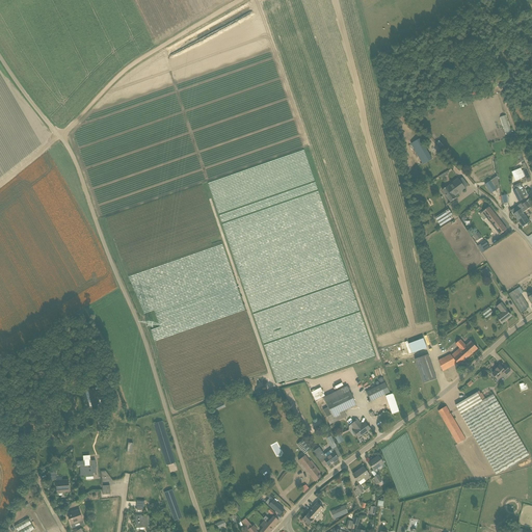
[(504,133),(510,131),(506,115),(500,117),(504,133)]
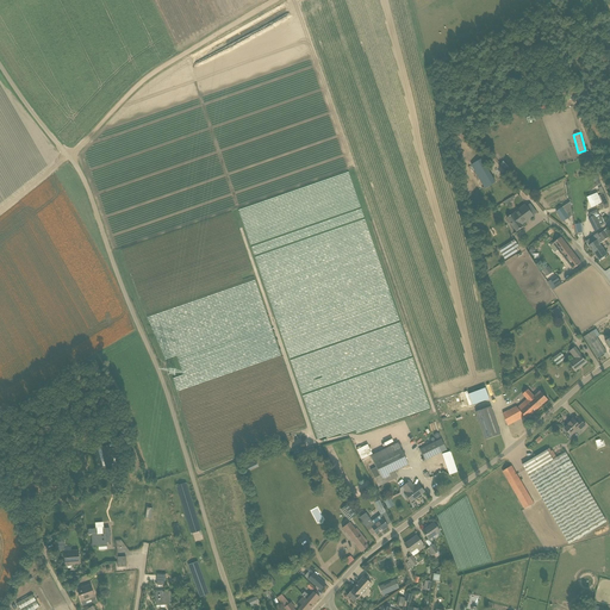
[(472,165),(485,188),(496,182),(484,159),(472,165)]
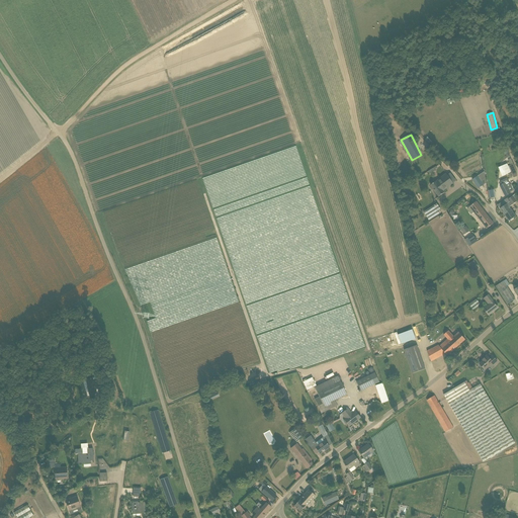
[(507,174),(512,172),(514,177),(517,176),(512,160),(508,162),(510,168),(506,169),(507,174)]
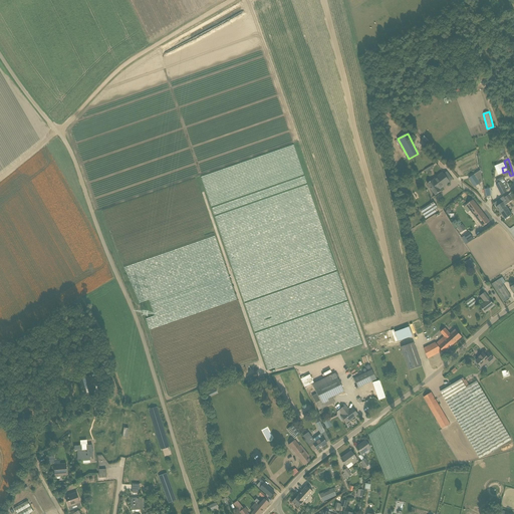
[(451,183),(443,173),(432,181),(428,184),(436,196),(441,192),(441,190),(451,183)]
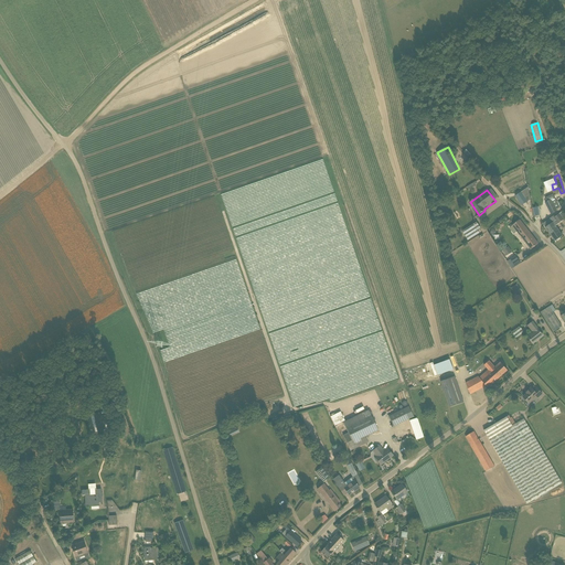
[(522,205),(528,202),(531,200),(524,190),(515,196),(522,205)]
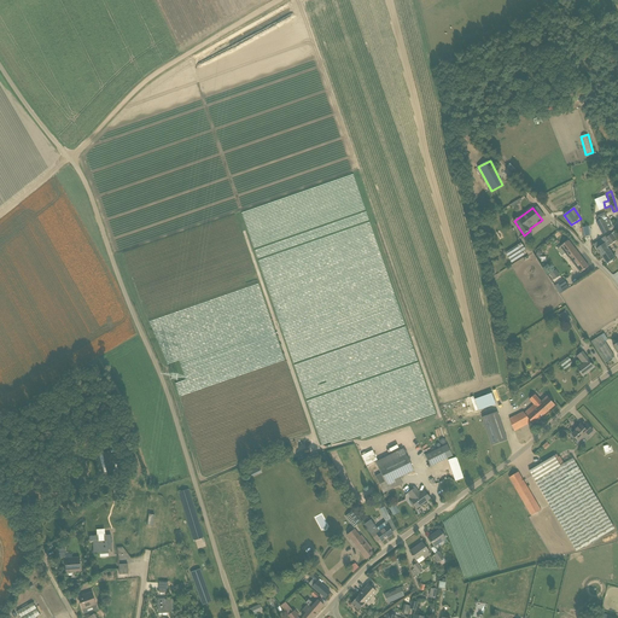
[(612,227),(605,213),(596,217),(598,220),(596,221),(604,234),(611,231),(610,229),(612,227)]
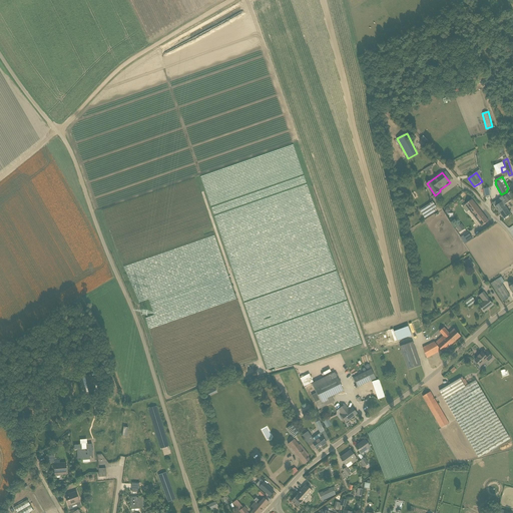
[(502,196),(495,201),(493,203),(504,219),(511,214),(505,205),(511,200),(507,194),(503,197),(502,196)]
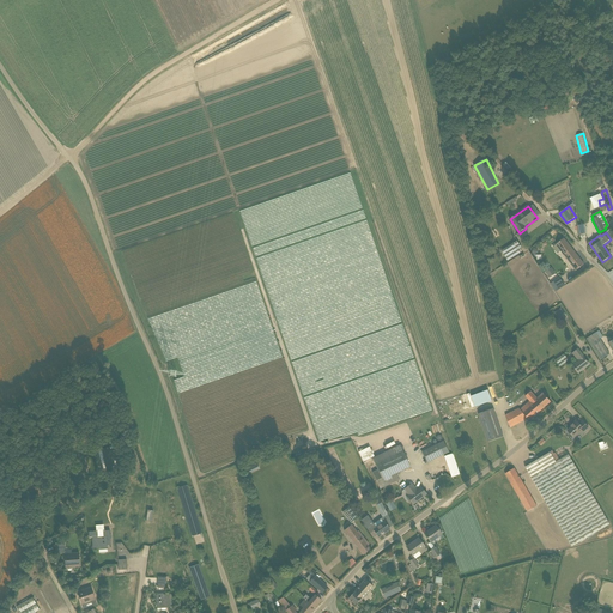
[(584,265),(564,238),(556,246),(576,271),(584,265)]
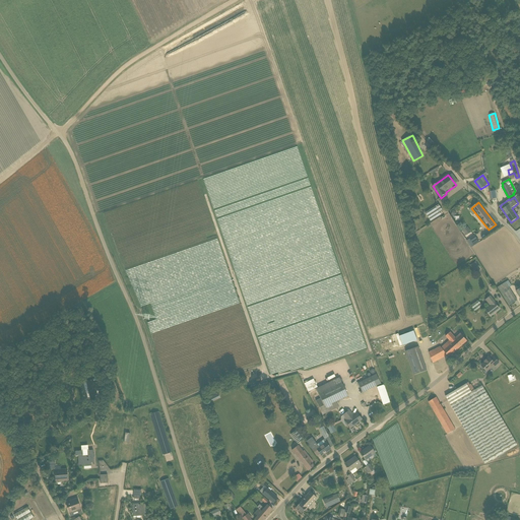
[(440,211),(443,210),(439,204),(426,212),(431,221),(442,214),(440,211)]
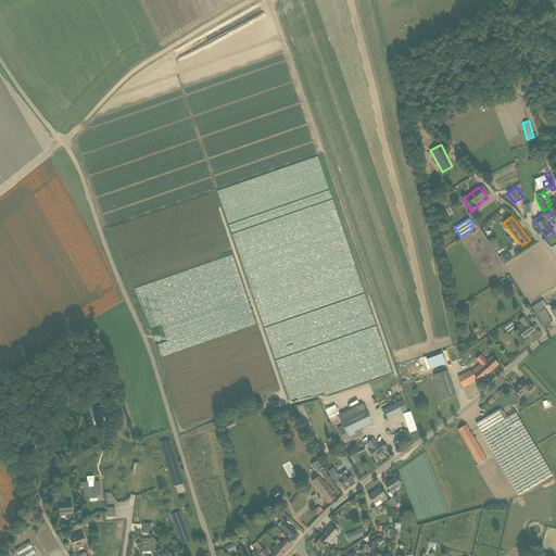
[(501,242),(494,247),(498,252),(504,248),(501,242)]
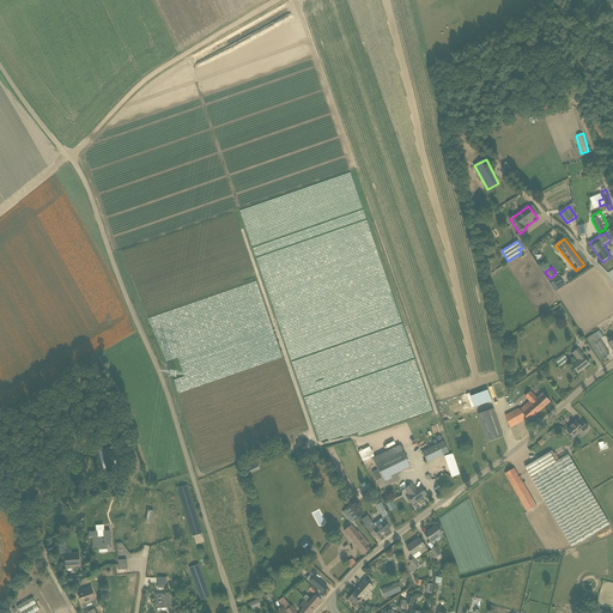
[(587,339),(600,360),(610,354),(596,333),(587,339)]
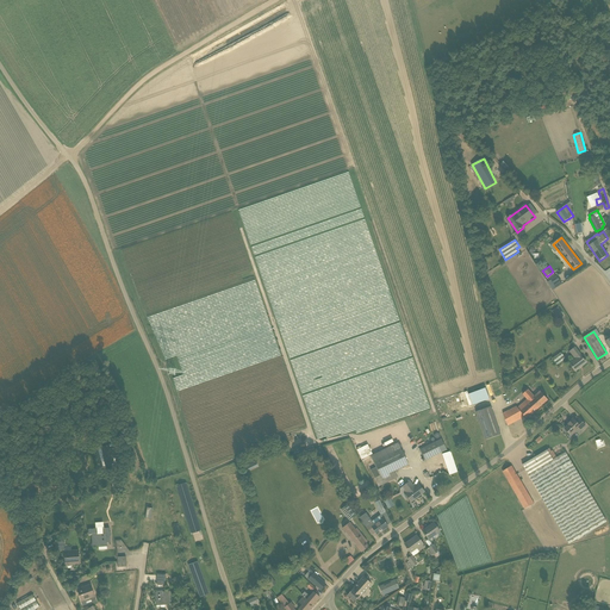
[(576,371),(586,362),(582,356),(582,355),(576,347),(570,352),(576,360),(571,363),(576,371)]
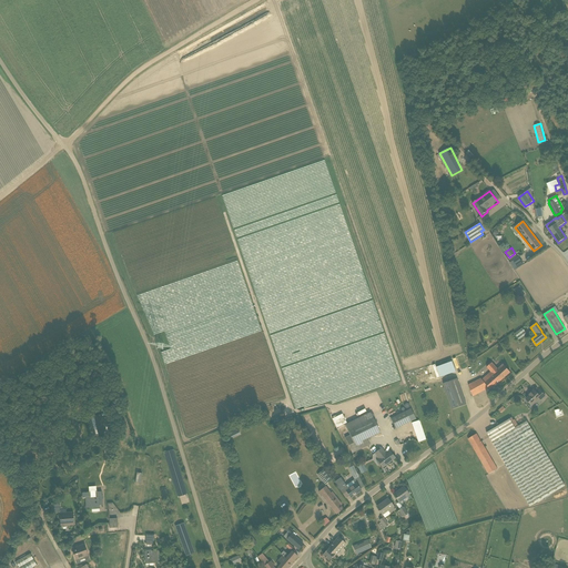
[(454,362),(437,366),(439,376),(456,372),(454,362)]
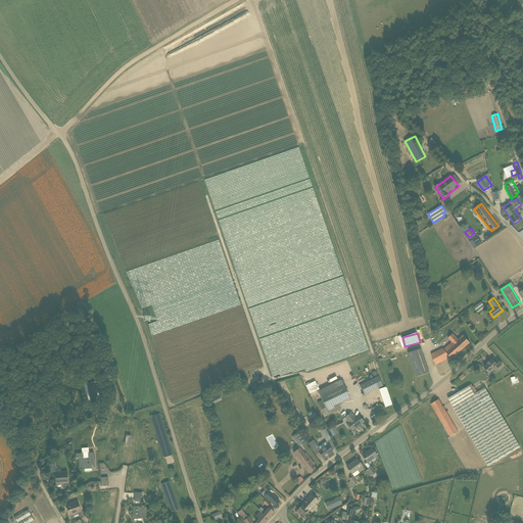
[(452,360),(470,343),(464,336),(459,341),(453,334),(448,338),(453,342),(443,349),(443,348),(431,354),(435,365),(449,357),(452,360)]
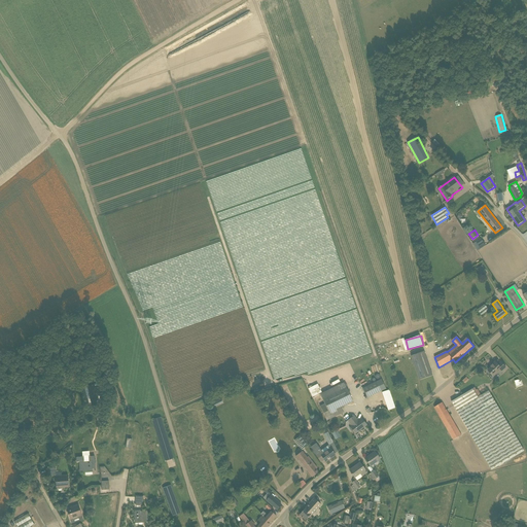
[(433,376),(424,351),(411,356),(420,381),(433,376)]
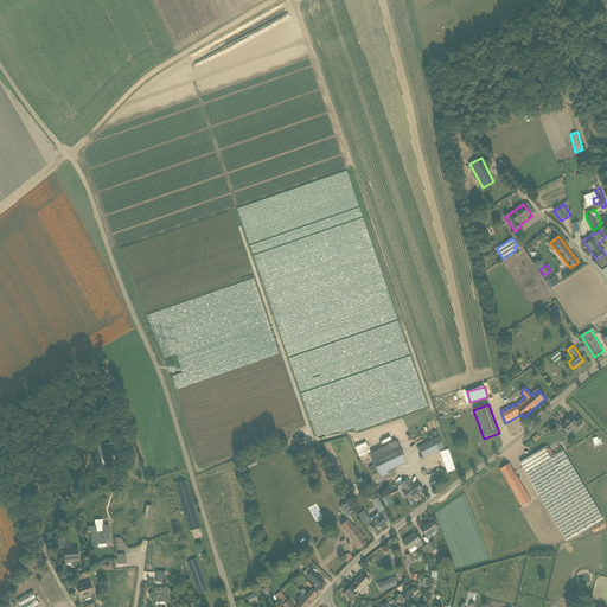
[(568,421),(562,427),(568,434),(576,426),(579,428),(583,423),(577,417),(574,420),(570,417),(567,420),(568,421)]
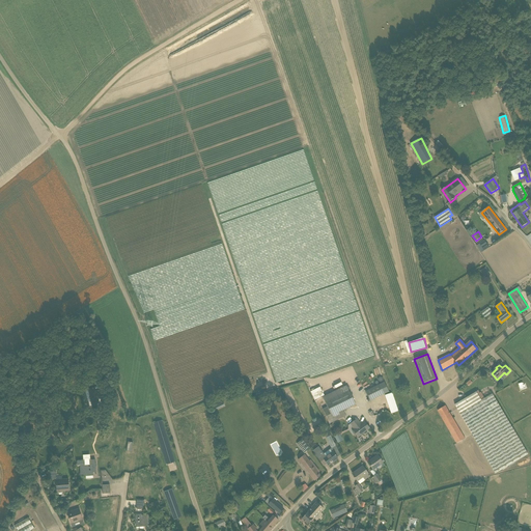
[(380,384),(384,394),(389,392),(384,382),(380,384)]
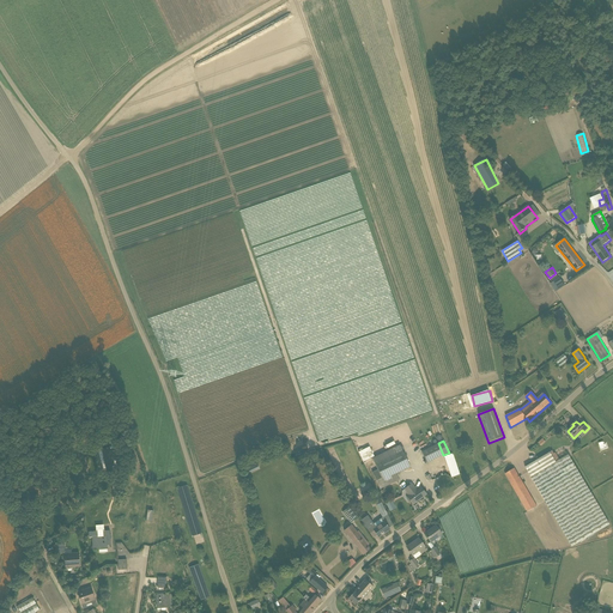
[(102,449),(107,468),(114,466),(113,461),(116,460),(113,447),(102,449)]
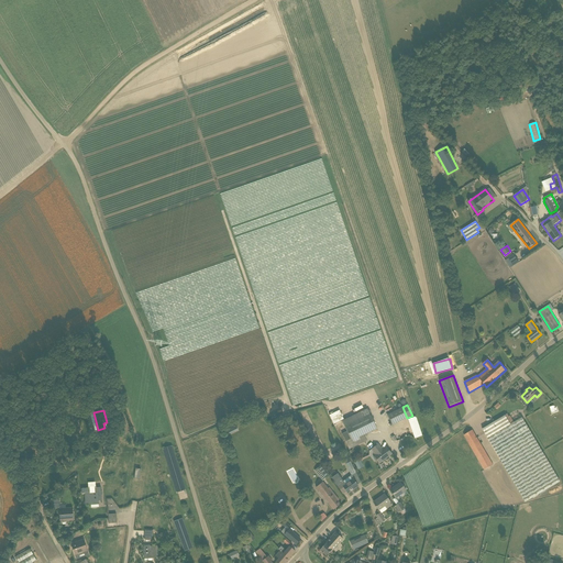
[(364,435),(377,429),(370,415),(344,427),(346,431),(342,433),(350,450),(366,441),(364,435)]
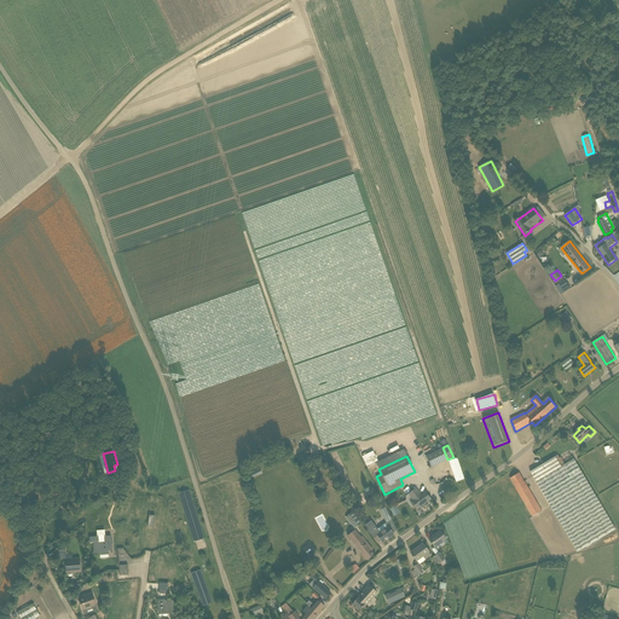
[(561,467),(559,462),(556,457),(531,472),(536,481),(561,467)]
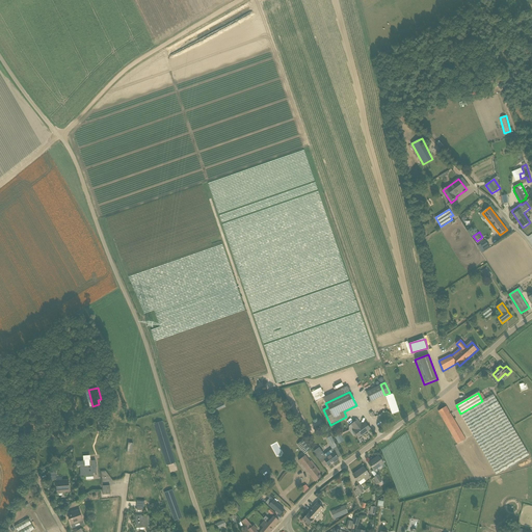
[(399,411),(393,394),(386,396),(392,414),(399,411)]
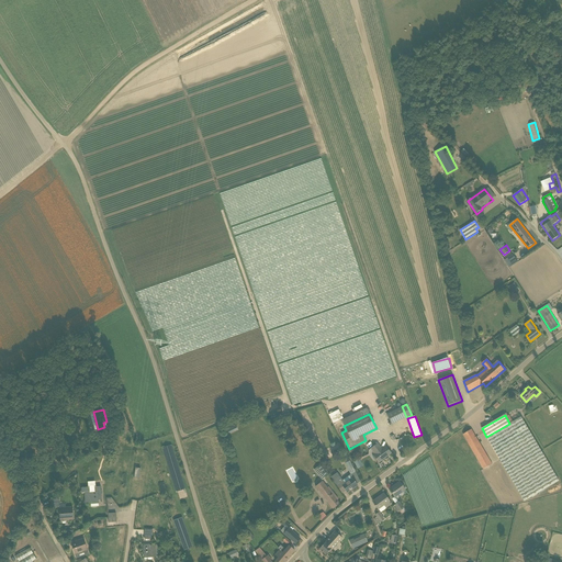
[(509,424),(486,437),(525,501),(559,481),(521,417),(509,424)]
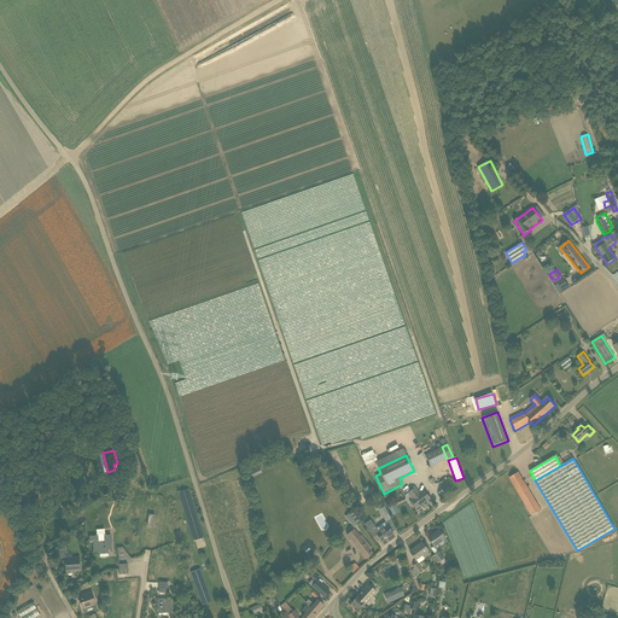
[(529,489),(523,481),(514,487),(519,495),(529,489)]
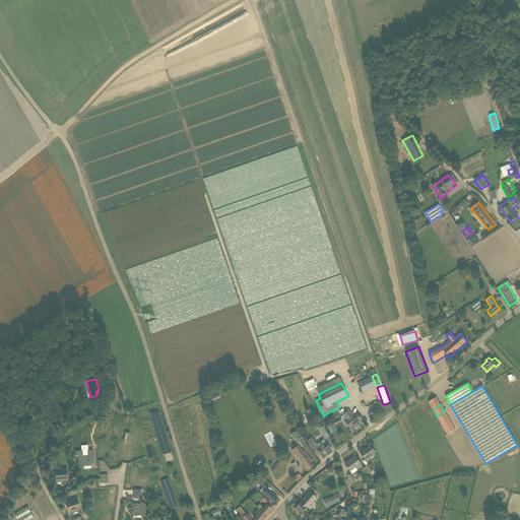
[(356,413),(353,416),(349,410),(342,415),(346,421),(345,421),(350,428),(362,419),(356,413)]
